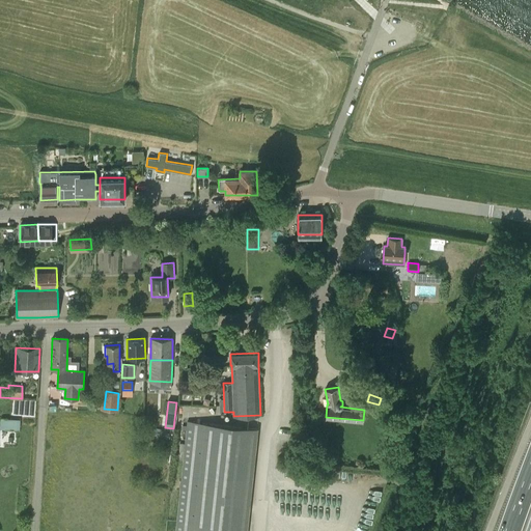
[(20,429),(21,418),(1,418),(1,428),(20,429)]
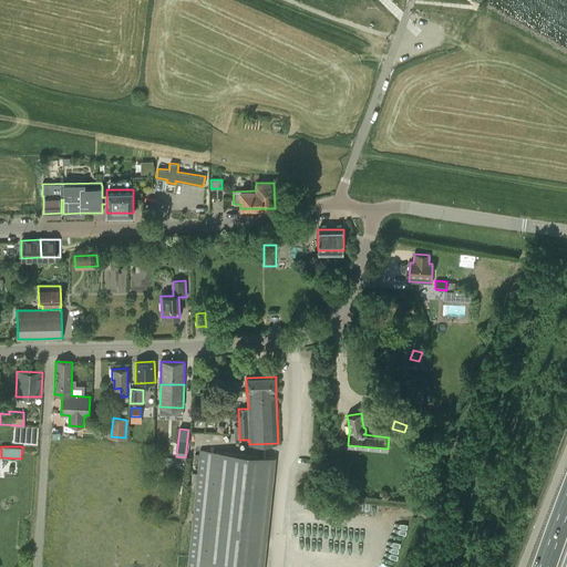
[(200,450),(187,566),(263,566),(275,457),(200,450)]
